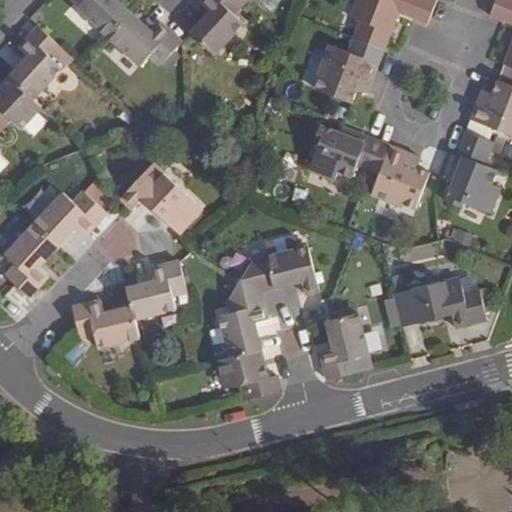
[(109,38),(131,14),(116,0),(81,0),(76,6),(109,38)]
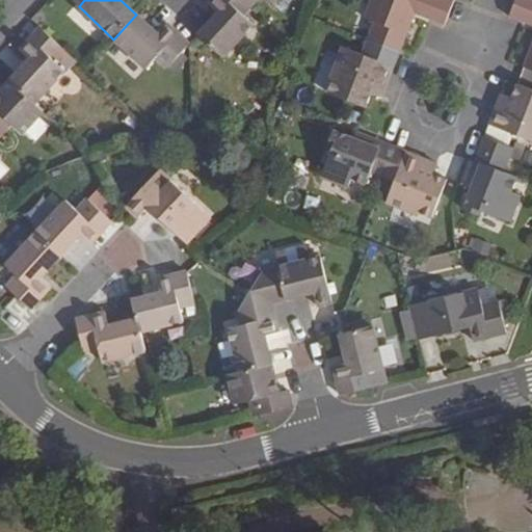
[(212,21),(198,35),(223,57),(254,24),(244,17),(255,5),(247,0),(212,0),(209,3),(219,12),(212,21)]
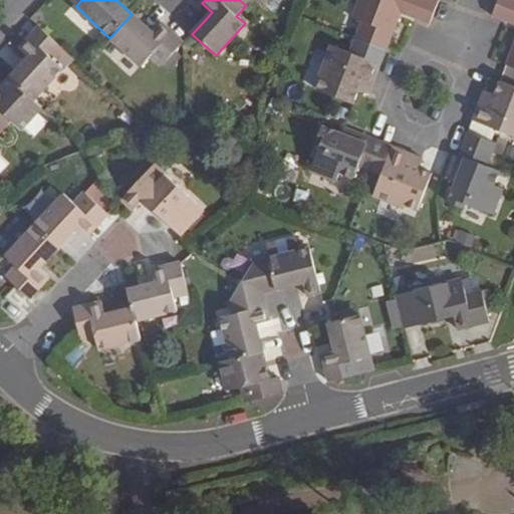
[(356,40),(388,52),(402,14),(431,24),(440,0),(359,0),(352,19),(362,23),(356,40)]
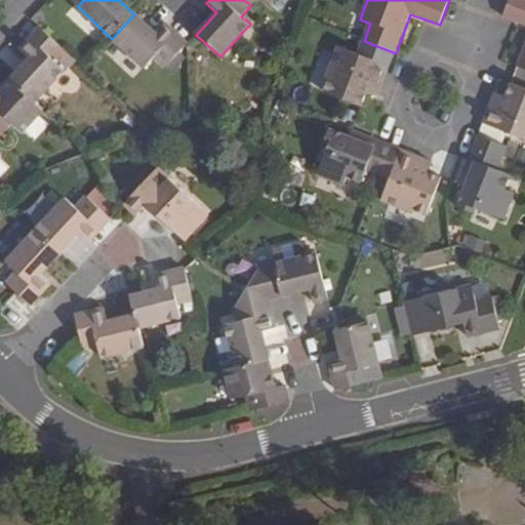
[(524,0),(510,0),(503,16),(524,24),(524,46),(518,66),(524,69),(524,0)]
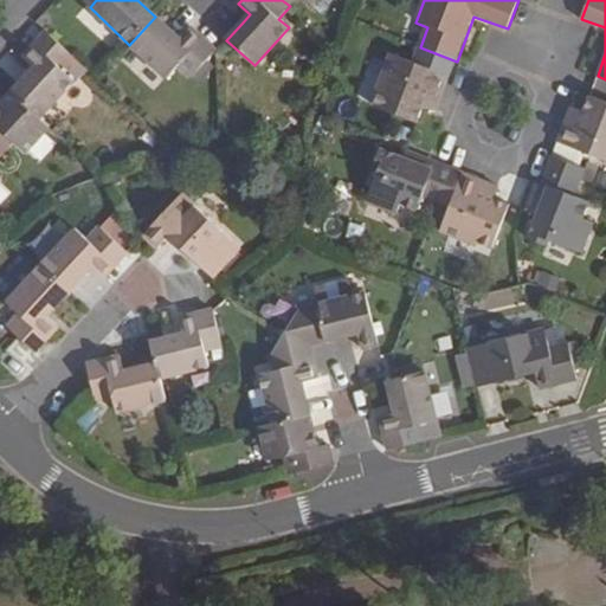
[(182,40),(155,17),(129,45),(166,79),(178,68),(189,79),(216,51),(192,31),(192,30),(182,40)]
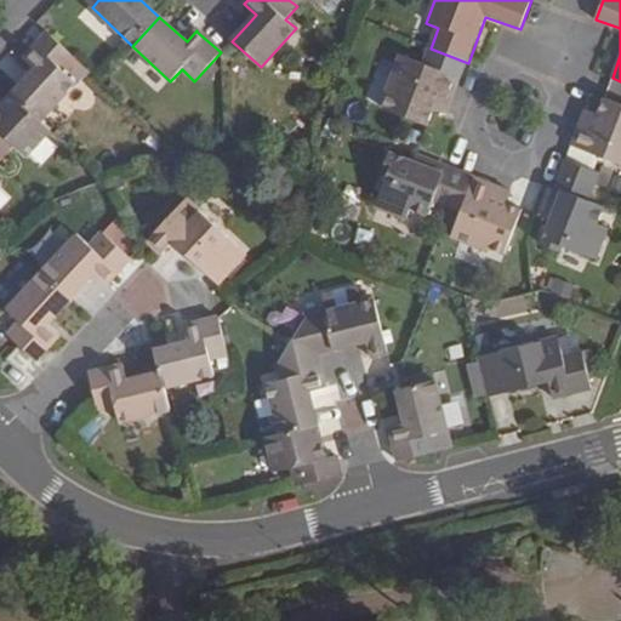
[(75,58),(46,30),(22,57),(34,68),(11,93),(39,120),(77,81),(64,70),(75,58)]
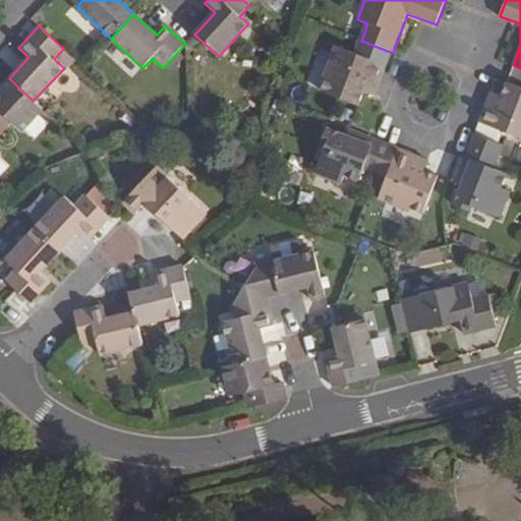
[(323,93),(360,107),(365,93),(375,97),(387,67),(336,49),(325,79),(328,81),(323,93)]
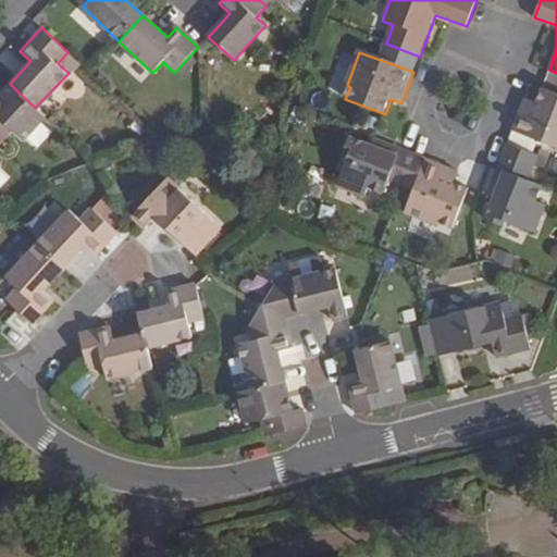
[(35,108),(10,84),(0,94),(0,139),(11,128),(23,139),(45,116),(35,108)]
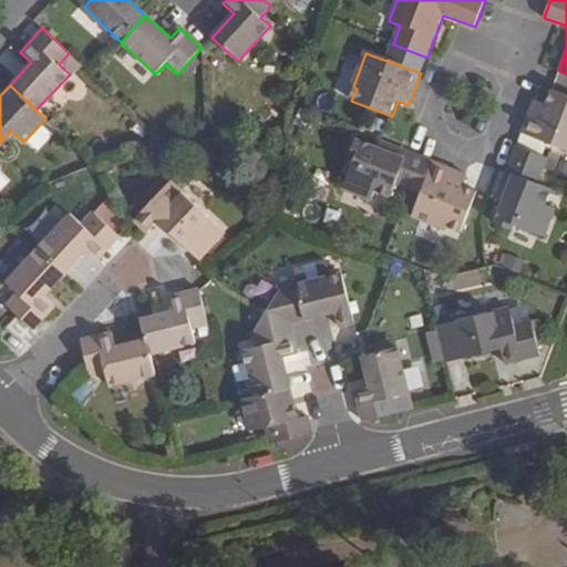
[(566,93),(553,89),(546,104),(536,100),(523,133),(554,144),(566,148),(566,93)]
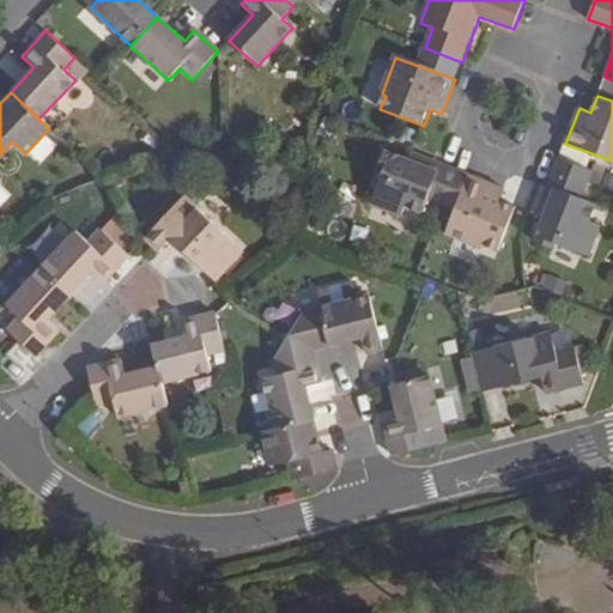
[(599,156),(565,144),(560,158),(594,170),(599,156)]
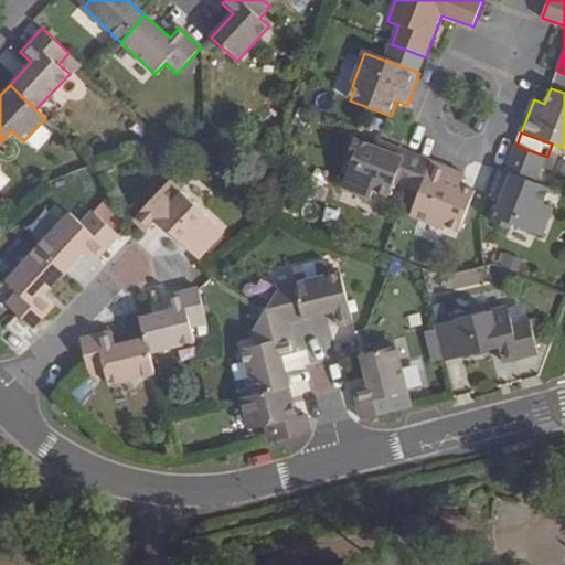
[(413,191),(423,195),(435,163),(381,142),(377,150),(356,142),(350,159),(354,161),(342,192),(371,203),(375,193),(391,199),(396,184),(413,191)]
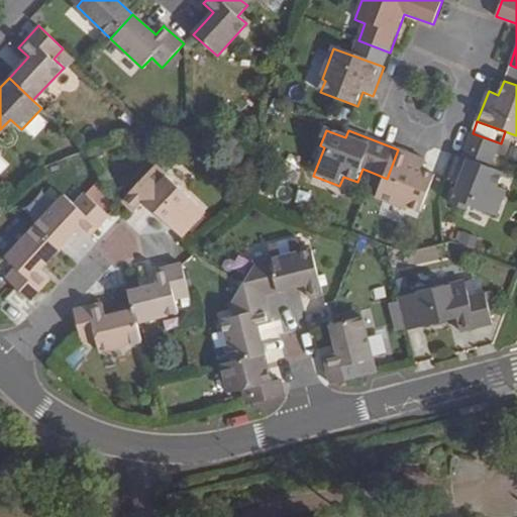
[(501,143),(473,133),(453,182),(459,185),(452,204),(470,211),(472,207),(498,216),(508,190),(500,187),(505,174),(492,168),(497,153),(501,143)]
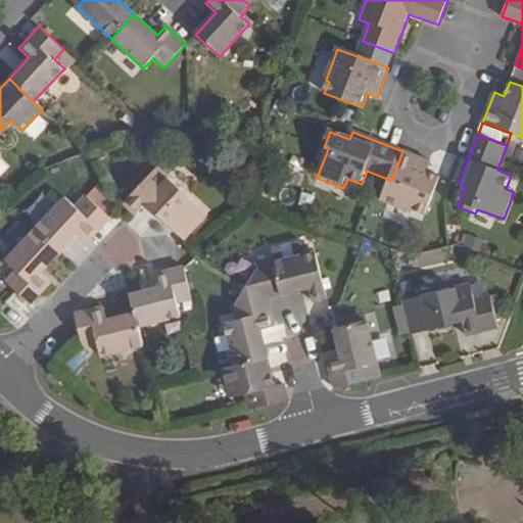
[(427,216),(442,178),(428,172),(432,162),(402,151),(391,181),(382,202),(412,214),(413,210),(427,216)]
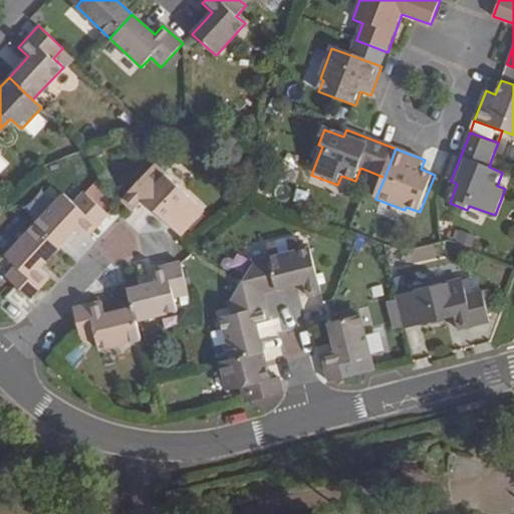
[(153,163),(120,197),(133,209),(142,199),(179,234),(202,210),(153,163)]
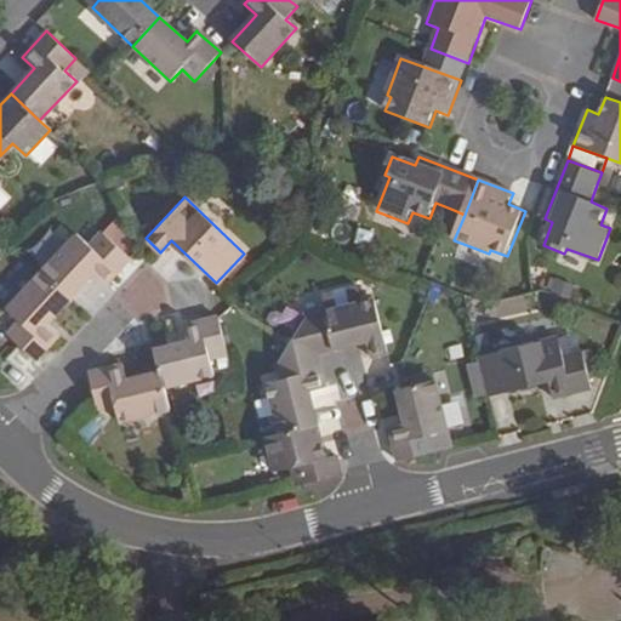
[(40,271),(69,298),(93,272),(106,281),(129,257),(100,229),(89,241),(77,232),(40,271)]
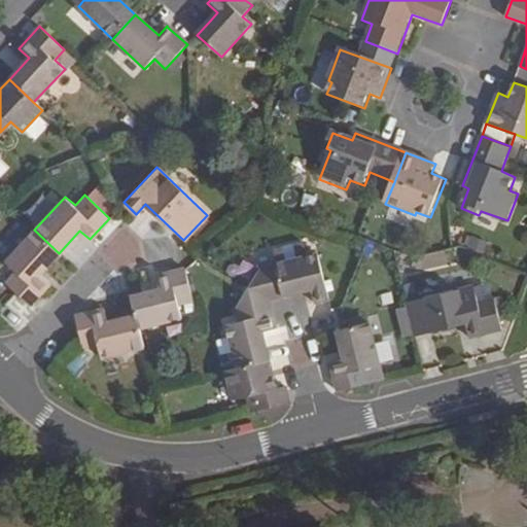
[(40,274),(59,253),(34,230),(4,261),(13,271),(4,281),(29,305),(48,283),(40,274)]
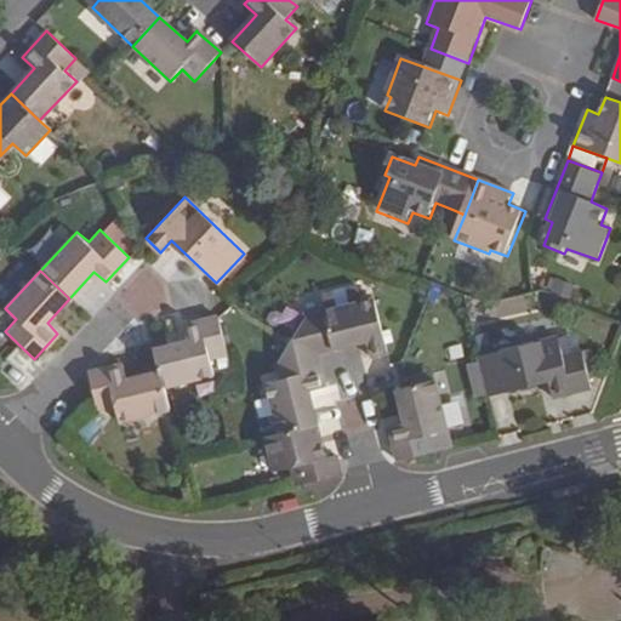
[(148,279),(134,300),(147,311),(163,289),(148,279)]
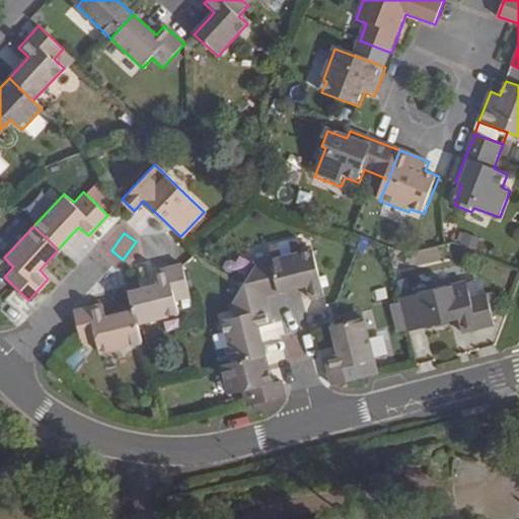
[(258,246),(262,261),(291,253),(287,239),(258,246)]
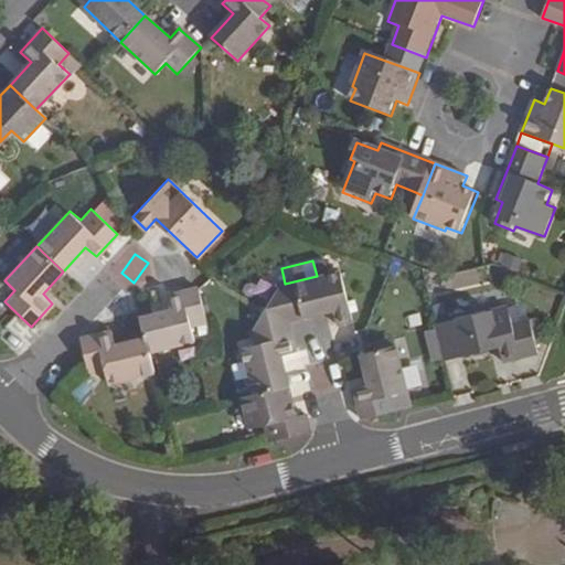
[(288,321),(324,312),(333,310),(337,324),(352,320),(340,270),(317,276),(285,284),(279,285),(288,321)]
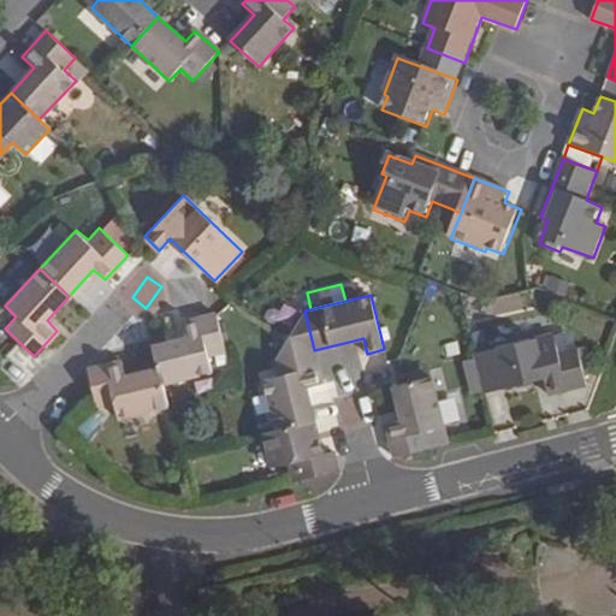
[(185,337),(153,345),(159,367),(163,383),(213,371),(209,356),(225,351),(215,315),(182,323),(185,337)]
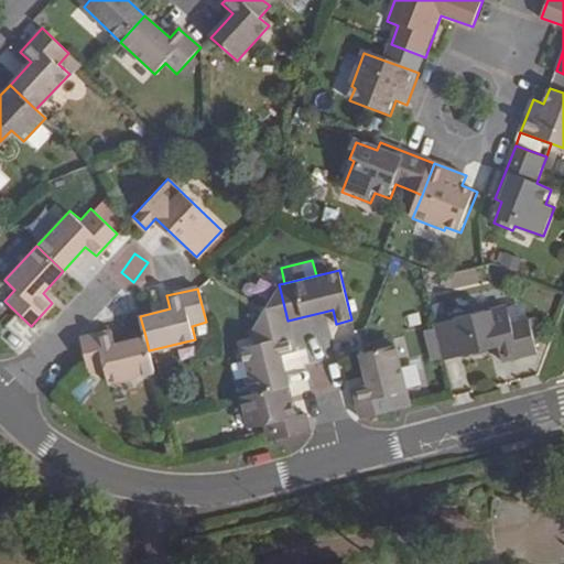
[(434,325),(443,360),(498,348),(501,361),(519,358),(538,354),(535,345),(530,322),(512,325),(507,307),(434,325)]
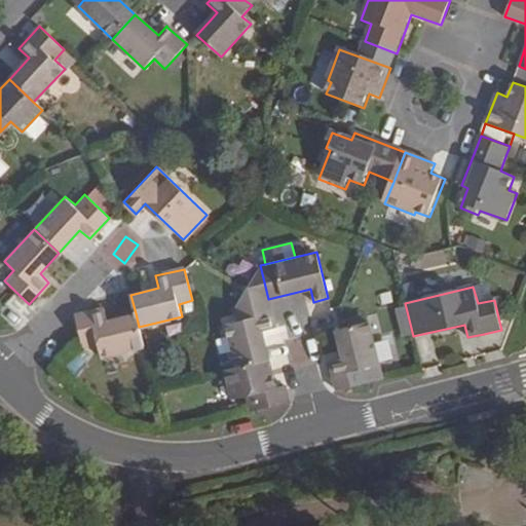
[(494,300),(499,322),(506,320),(501,298),(494,300)]
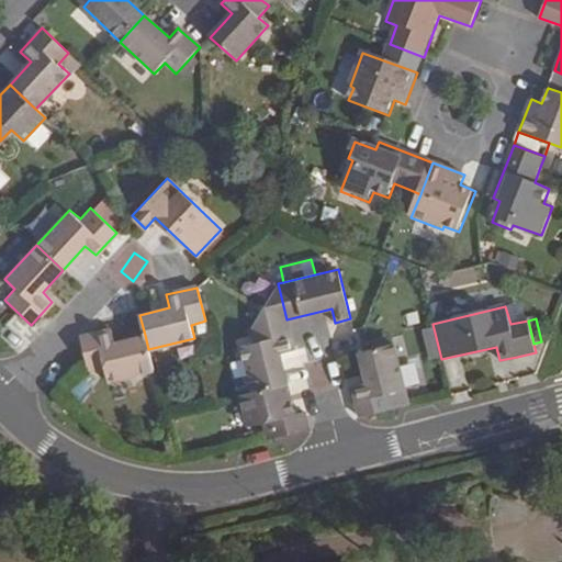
[(242,347),(251,393),(288,384),(280,353),(293,350),(287,319),(250,328),(254,345),(242,347)]
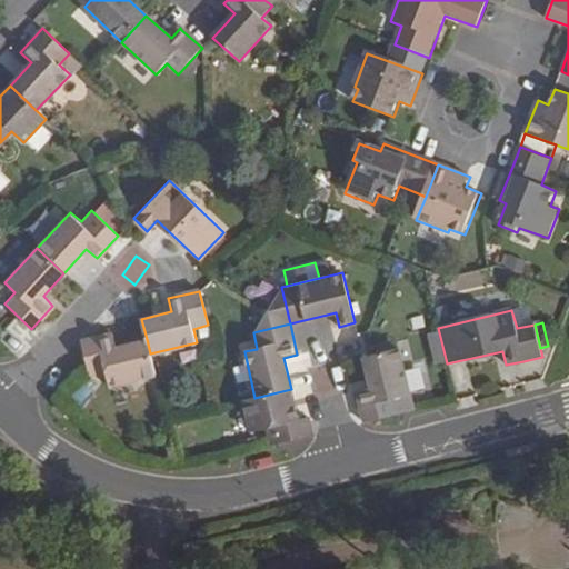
[(108,386),(156,375),(150,353),(147,339),(115,347),(111,333),(81,340),(88,376),(105,371),(108,386)]
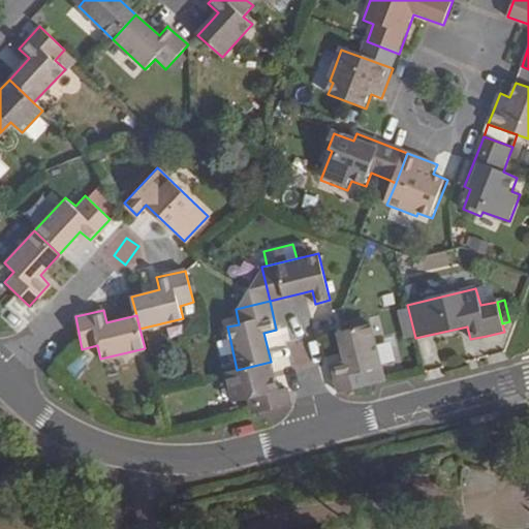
[(339,392),(372,384),(370,370),(379,368),(371,324),(339,333),(345,361),(333,365),(339,392)]
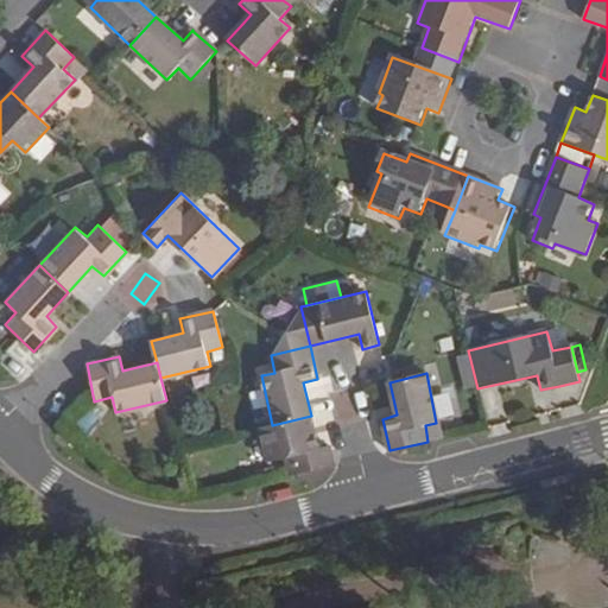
[(285,458),(289,475),(311,469),(322,467),(334,464),(329,447),(318,450),(311,416),(272,425),(259,428),(267,462),(285,458)]
